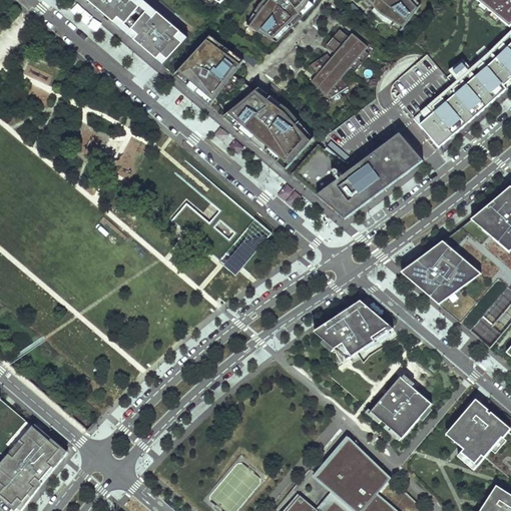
[(143,0),(86,0),(119,28),(143,0)]
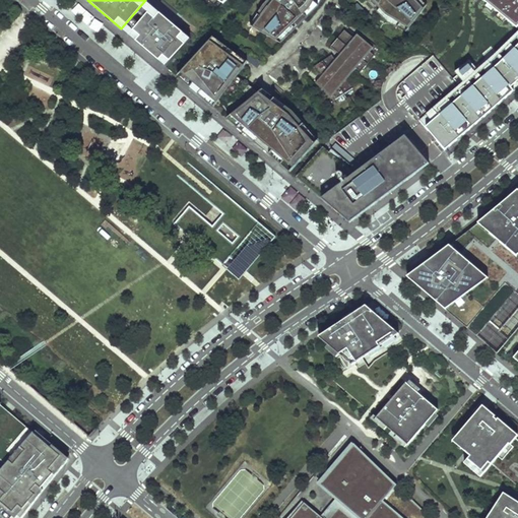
[(151,6),(145,0),(121,28),(128,34),(151,6)]
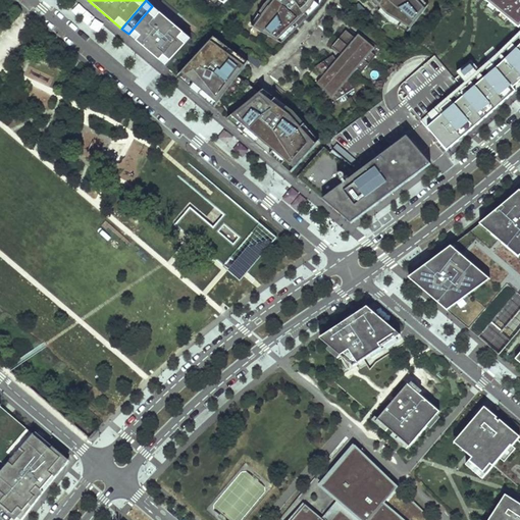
[(271,0),(252,26),(275,39),(307,6),(311,0),(271,0)]
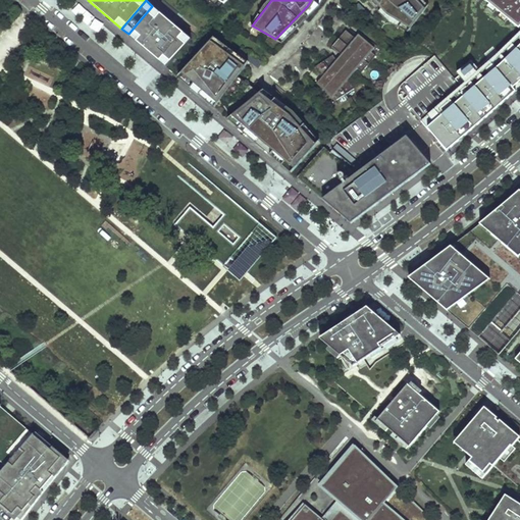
[(372,0),(387,14),(409,27),(424,7),(417,0),(372,0)]
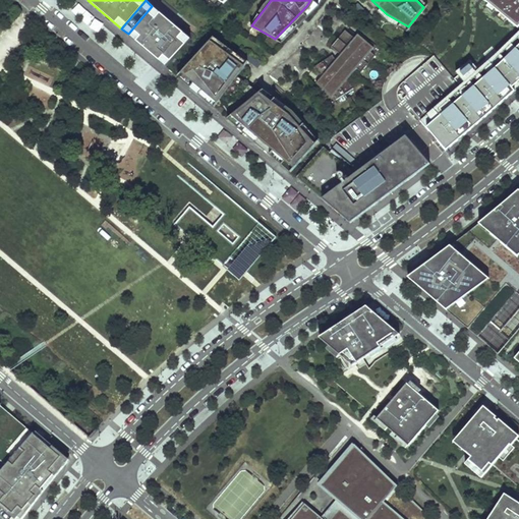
[(419,118),(444,148),(513,90),(518,83),(518,0),(483,0),(518,27),(518,29),(475,69),(468,60),(454,70),(463,81),(419,118)]
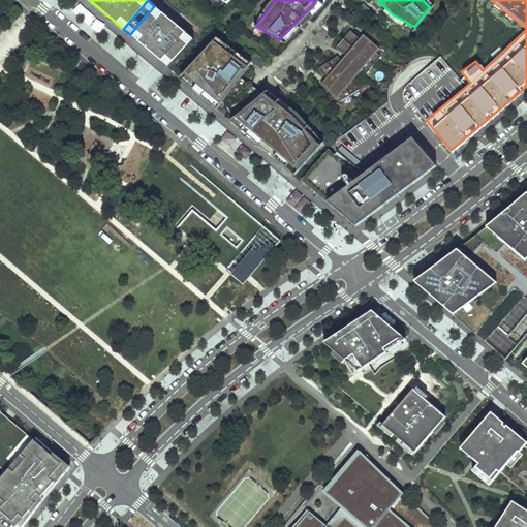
[(462,19),(472,9),(468,4),(458,13),(462,19)]
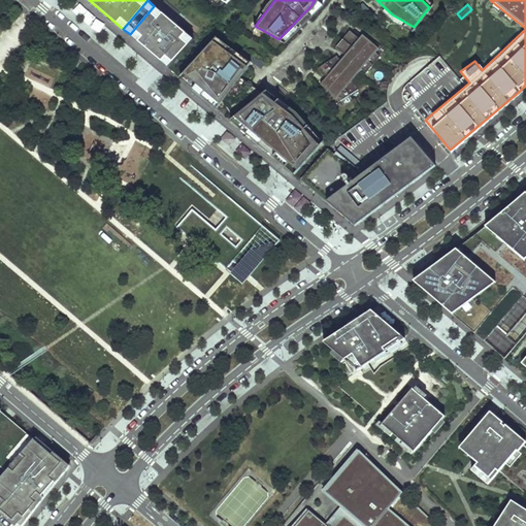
[(192,38),(154,6),(130,34),(166,66),(192,38)]
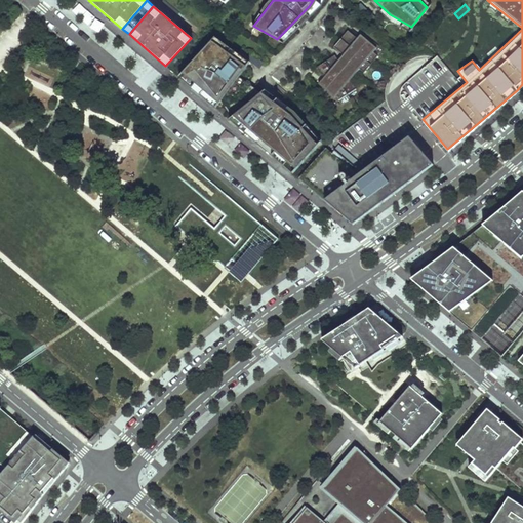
[(347,29),(332,45),(342,53),(336,58),(333,53),(315,66),(322,76),(317,82),(332,96),(333,94),(336,98),(355,87),(349,77),(358,67),(362,71),(376,54),(371,49),(374,46),(359,33),(356,37),(347,29)]
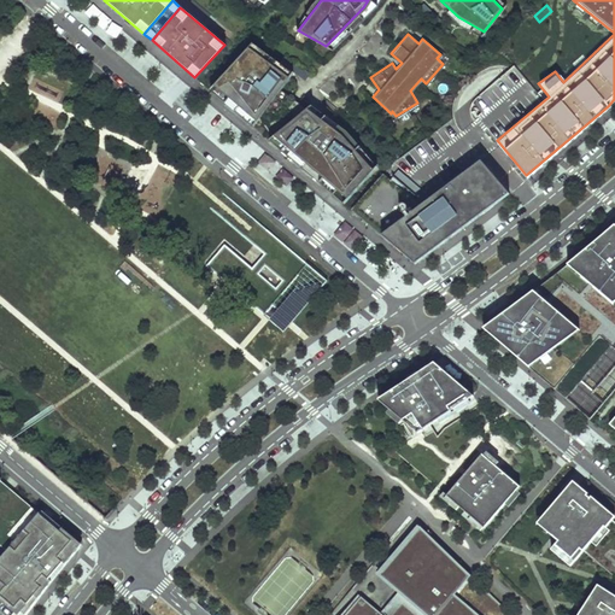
[(251,50),(212,92),(335,195),(367,162),(341,134),(280,88),(288,76),(251,50)]
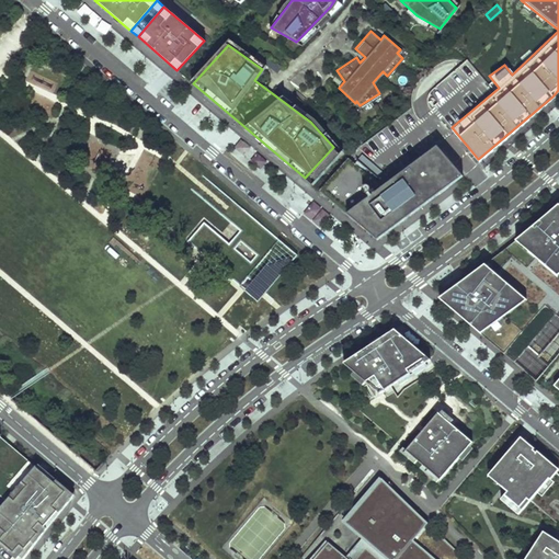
[(346,157),(317,189),(376,238),(460,174),(436,144),(387,174),(377,180),(346,157)]
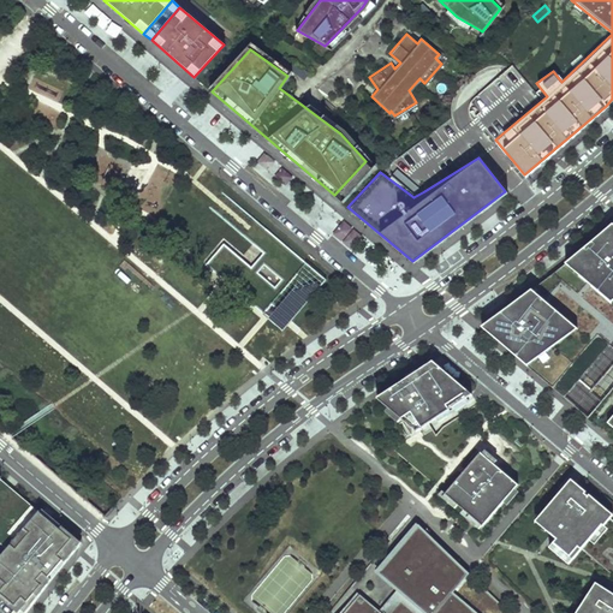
[(394,167),(390,173),(412,192),(417,186),(394,167)]
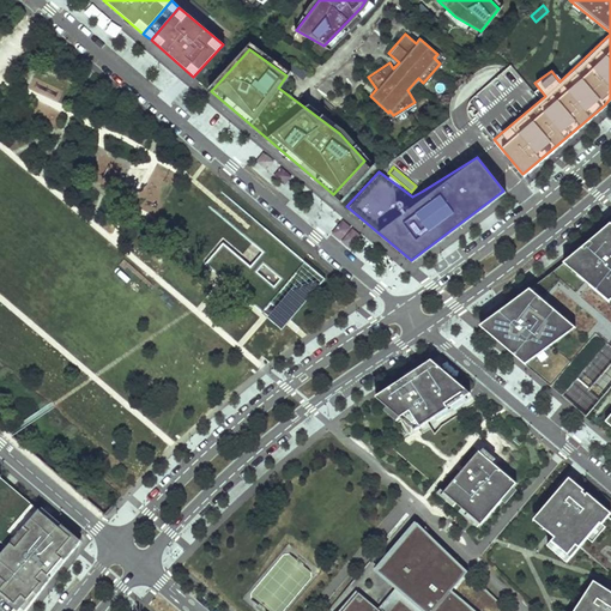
[(280,328),(324,277),(254,218),(240,234),(260,250),(249,264),(222,241),(204,262),(252,303),(280,328)]
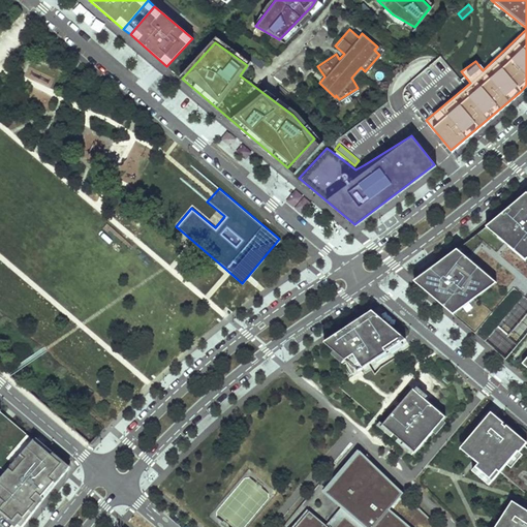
[(296,188),(284,199),(299,213),(310,202),(296,188)]
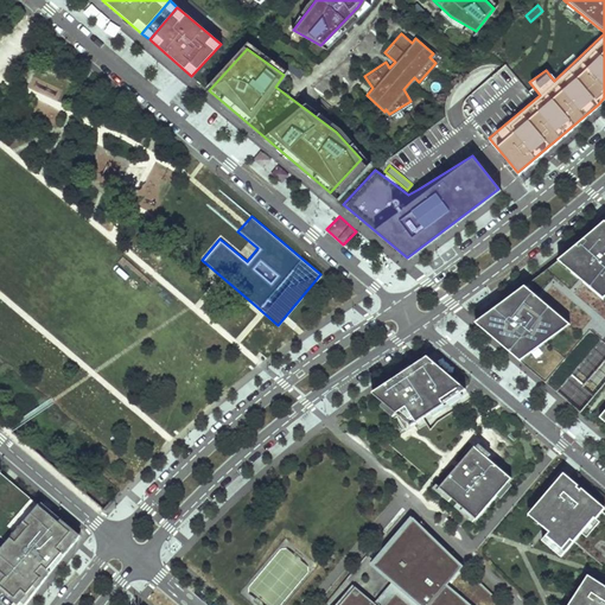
[(489,309),(479,316),(560,384),(572,369),(560,360),(604,307),(604,220),(603,218),(535,274),(489,309)]
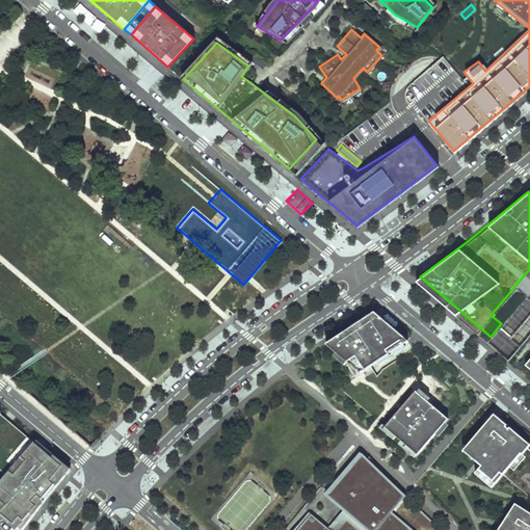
[(311,224),(323,213),(314,203),(301,214),(311,224)]
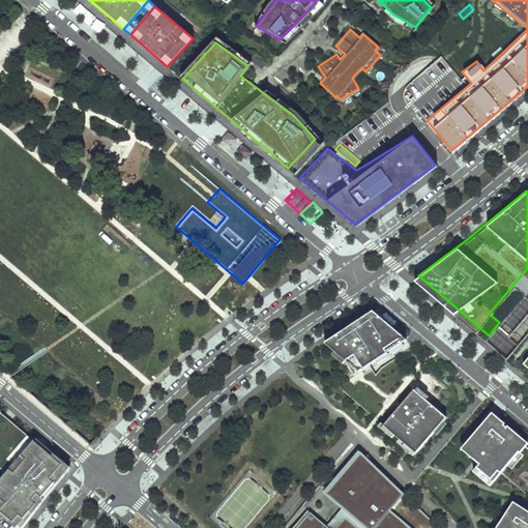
[(333,218),(327,225),(336,234),(343,228),(333,218)]
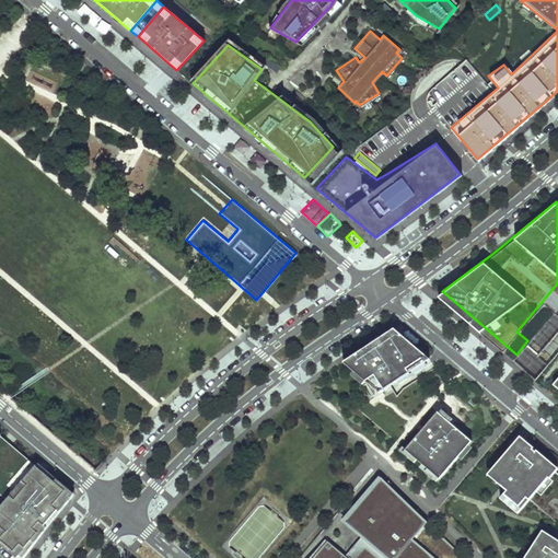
[(557,304),(557,283),(516,332),(527,340),(557,304)]
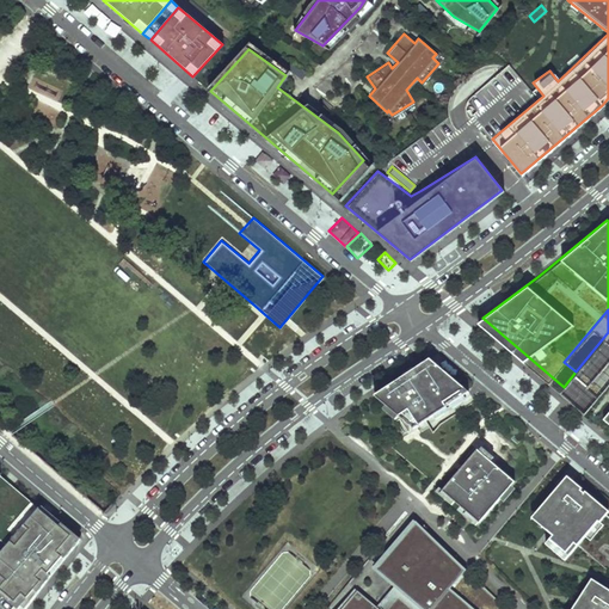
[(483,318),(477,323),(559,392),(564,387),(483,318)]
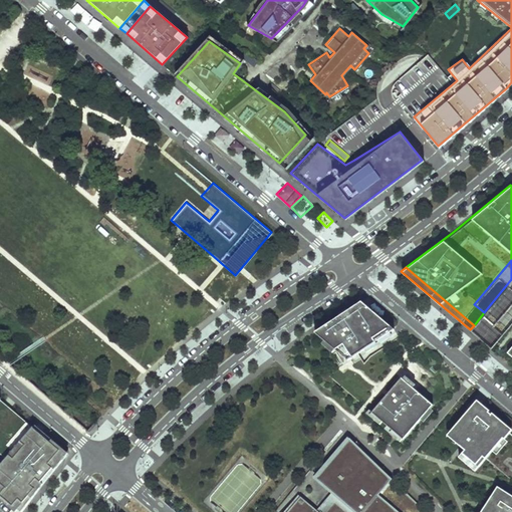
[(223,299),(234,292),(225,279),(214,285),(223,299)]
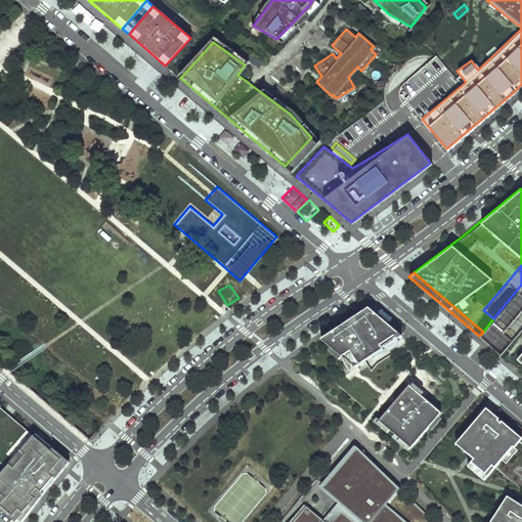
[(366,306),(319,338),(340,355),(346,351),(355,364),(399,334),(366,306)]
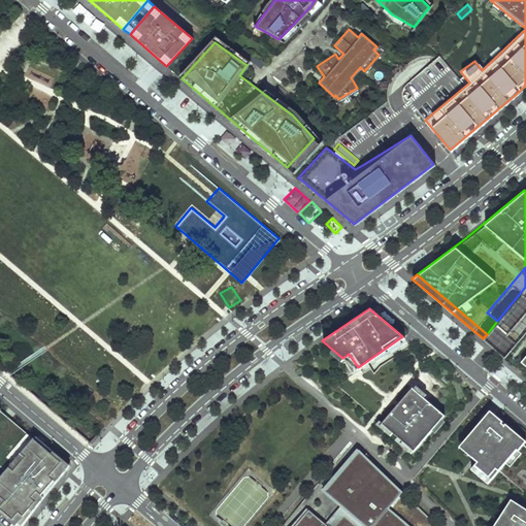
[(349,354),(342,358),(355,368),(358,367),(349,354)]
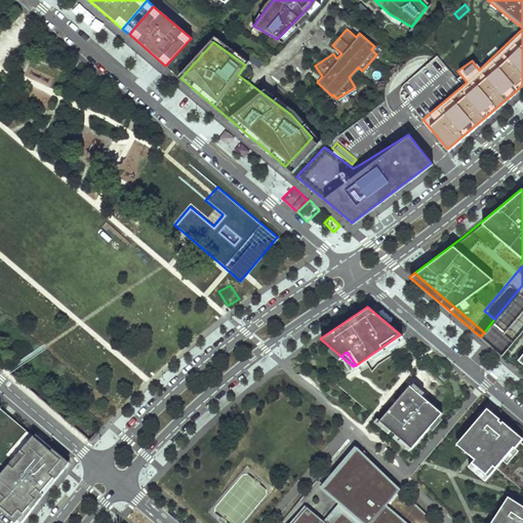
[(409,384),(379,419),(411,446),(441,410),(426,398),(423,402),(415,396),(418,392),(409,384)]
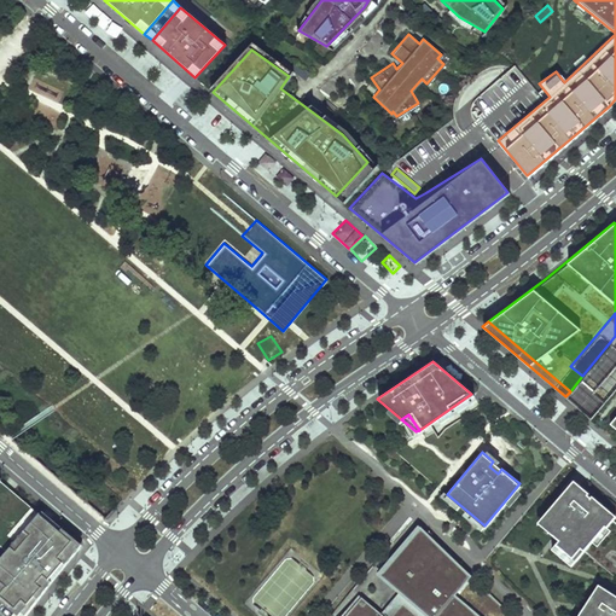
[(501,469),(493,462),(489,466),(498,474),(501,469)]
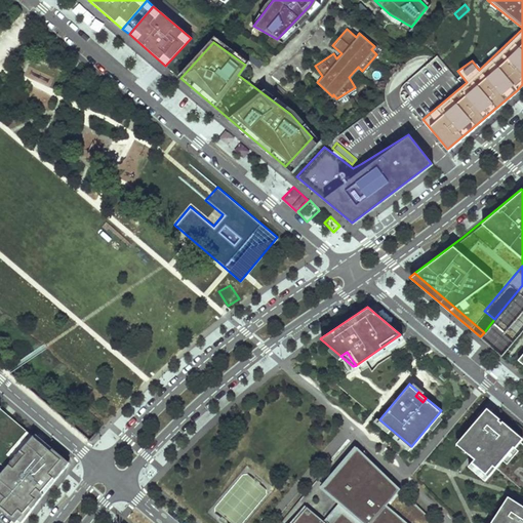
[(21,522),(37,499),(34,497),(46,484),(48,486),(67,464),(5,411),(0,407),(0,463),(5,468),(0,473),(0,505),(12,515),(21,522)]
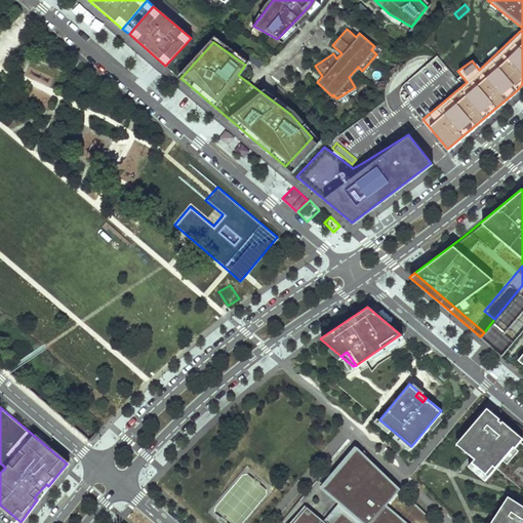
[(499,417),(487,407),(457,443),(472,454),(475,457),(469,467),(485,480),(503,459),(506,463),(517,449),(514,447),(521,439),(522,437),(503,420),(501,421),(498,419),(499,417)]
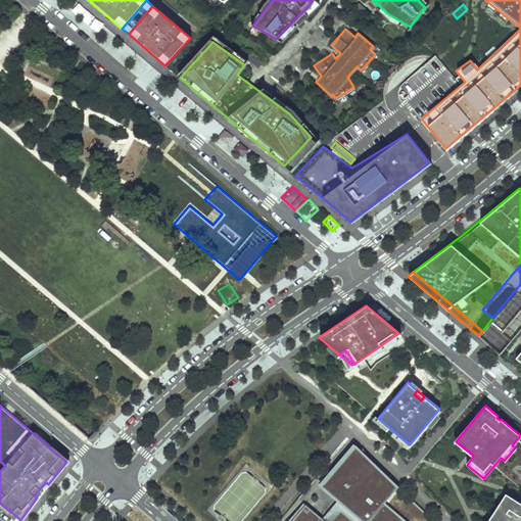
[(434,520),(354,443),(354,444),(320,484),(336,499),(321,517),(303,502),(286,520),(434,520)]
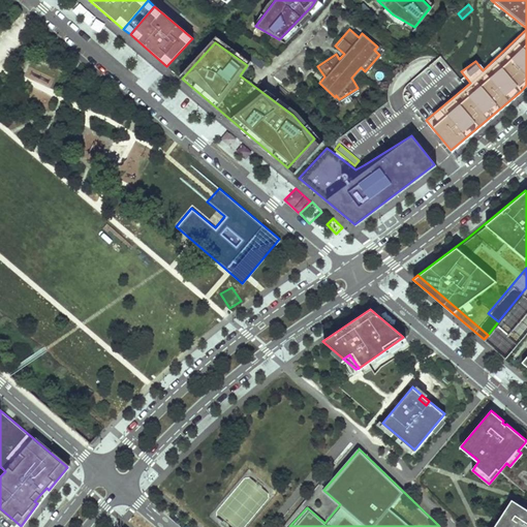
[(34,501),(37,503),(40,500),(49,490),(47,488),(34,501)]
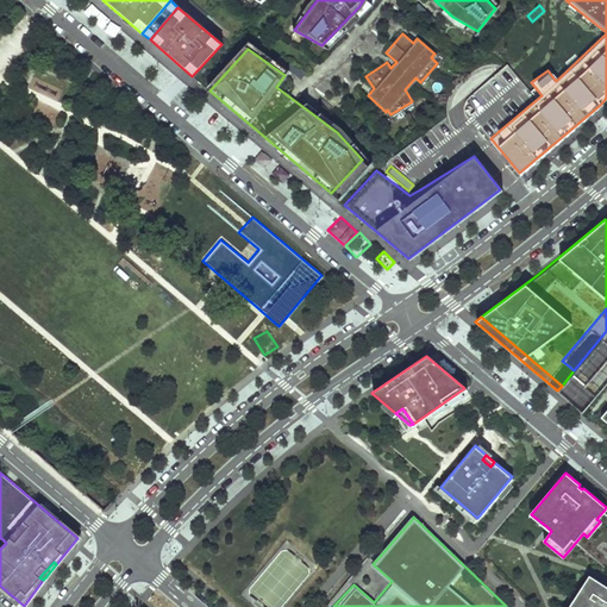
[(606,606),(606,586),(589,575),(575,598),(568,606),(606,606)]
